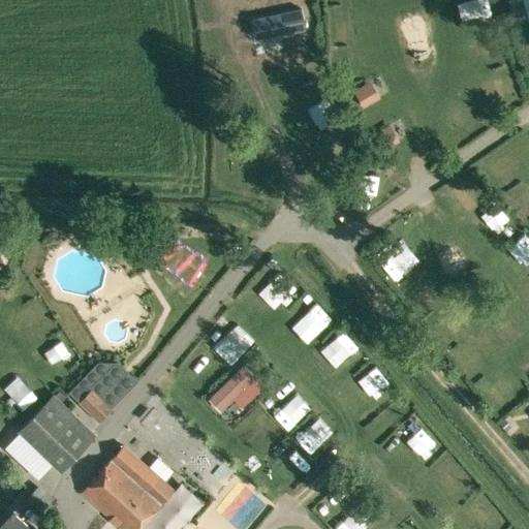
[(528,0),(506,0),(514,26),(528,22),(528,0)]
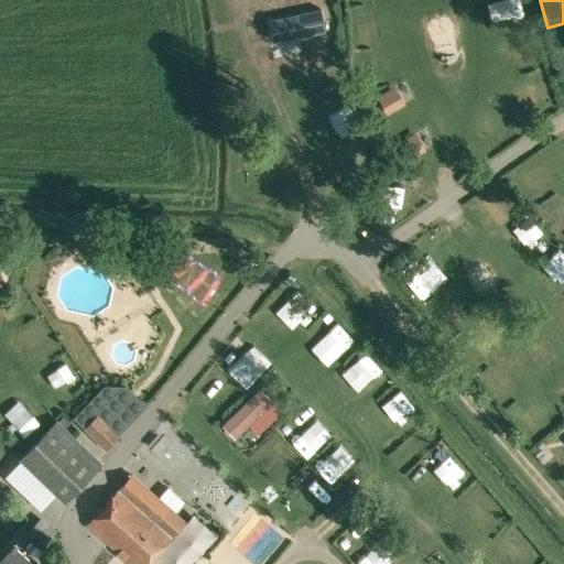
[(387,115),(405,105),(394,86),(377,97),(387,115)]
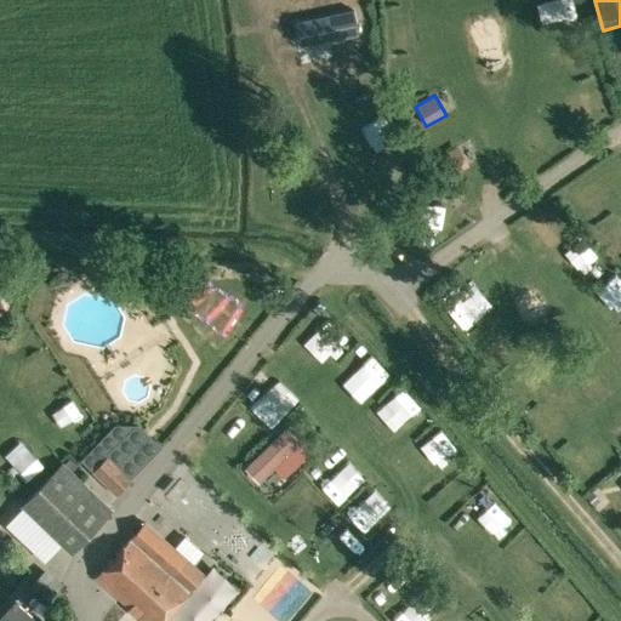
[(449,177),(469,166),(457,146),(438,158),(449,177)]
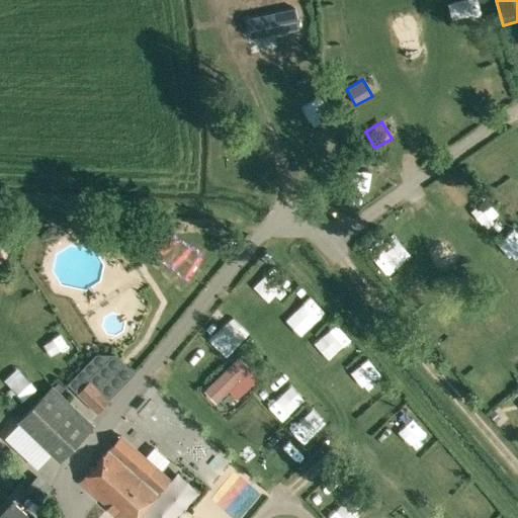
[(96,415),(135,373),(115,355),(95,354),(67,384),(96,415)]
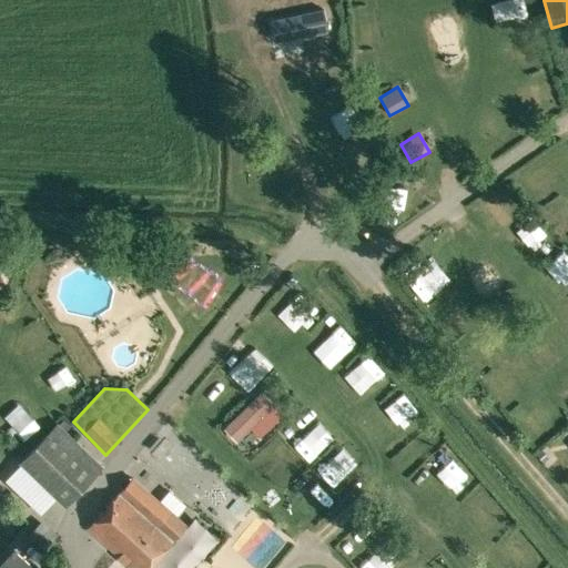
[(262,392),(224,427),(237,442),(275,406),(262,392)]
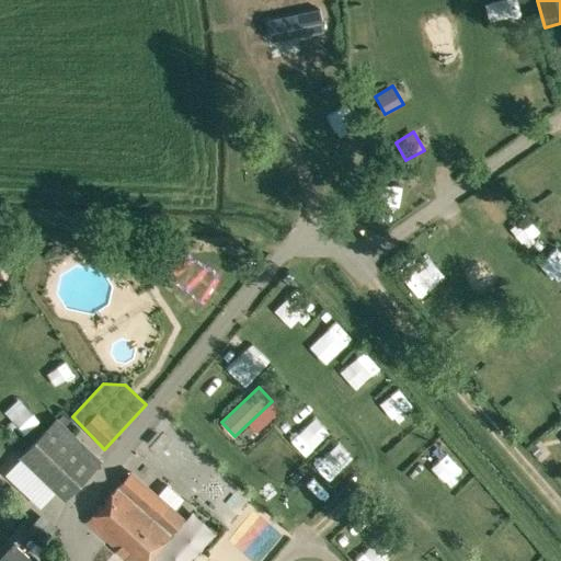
[(64,500),(67,495),(101,460),(56,416),(19,456),(64,500)]
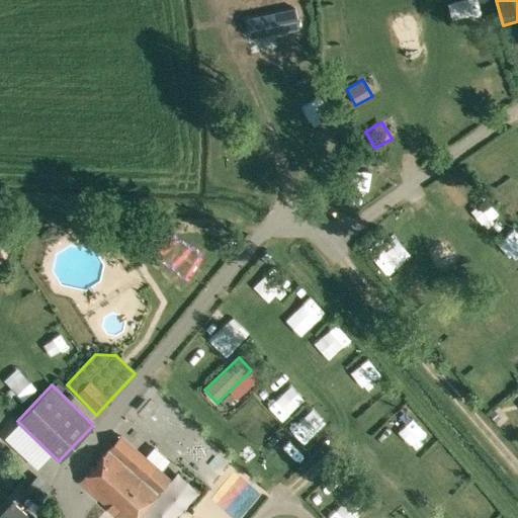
[(127,431),(134,415),(123,411),(116,426),(127,431)]
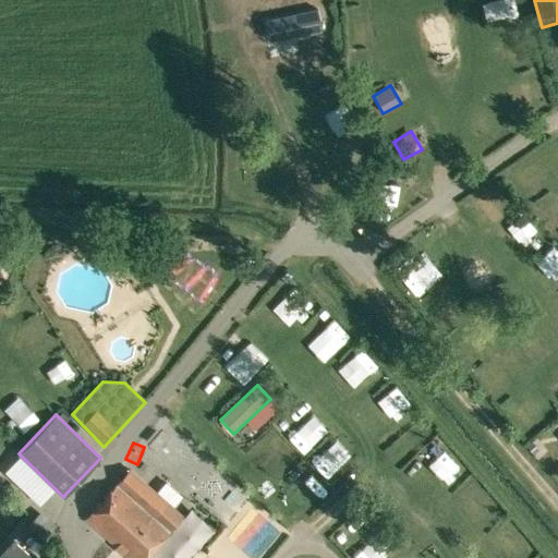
[(128,557),(146,557),(183,516),(130,469),(84,520),(128,557)]
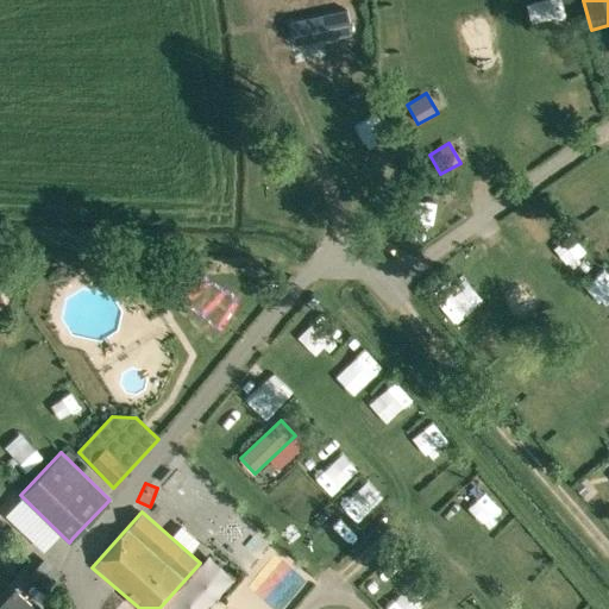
[(259,590),(281,608),(286,608),(313,581),(288,558),(259,590)]
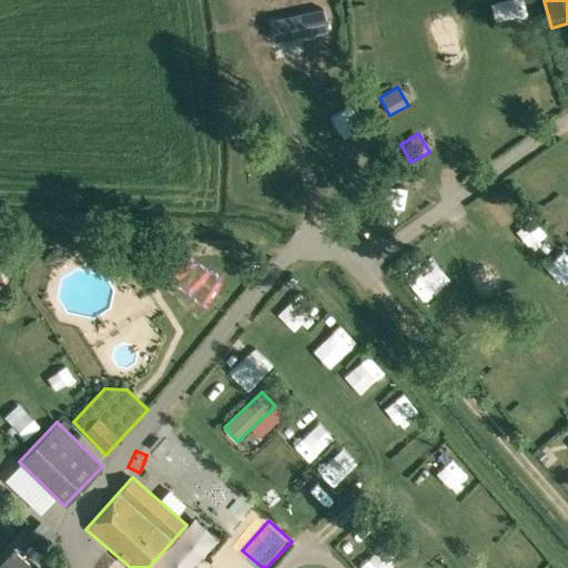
[(30,565),(13,549),(0,564),(0,567),(41,567),(33,561),(30,565)]
